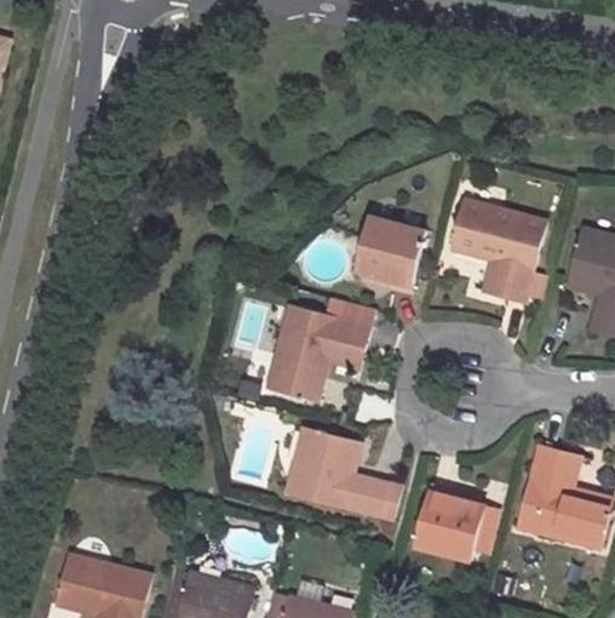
[(545,218),(463,196),(449,246),(489,257),(482,289),(524,299),(526,292),(540,296),(546,273),(532,268),(545,218)]
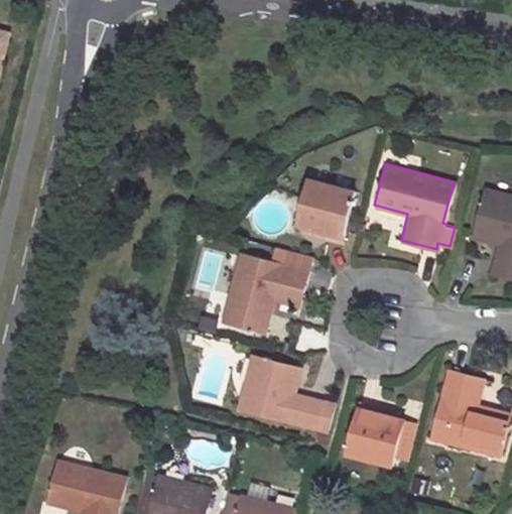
[(302,226),(327,232),(326,237),(340,241),(353,189),(307,177),(295,224),(302,226)]
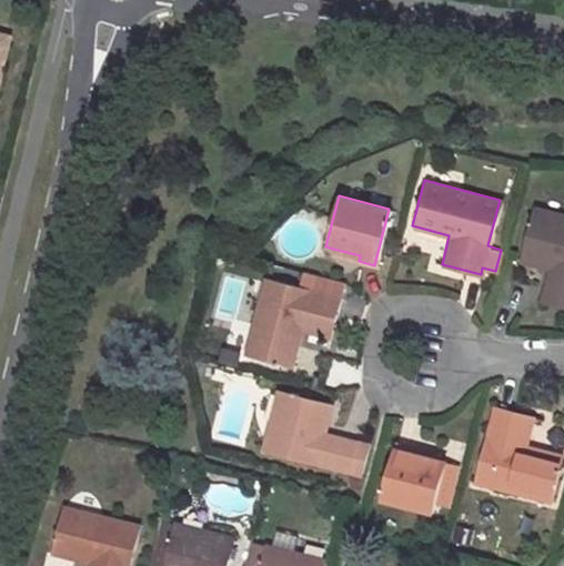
[(563,304),(563,213),(533,205),(520,259),(547,266),(540,299),(563,304)]
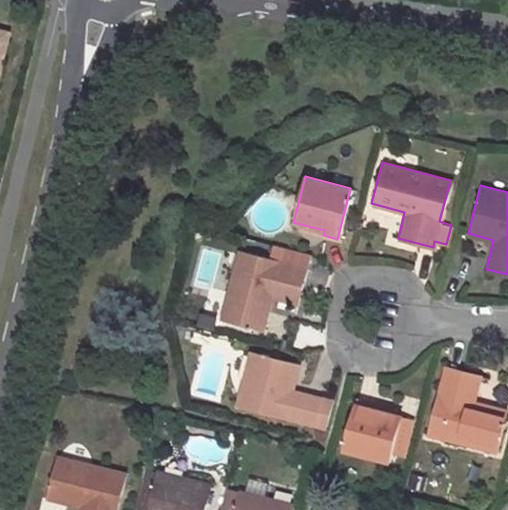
[(324,230),(300,224),(299,229),(323,235),(324,230)]
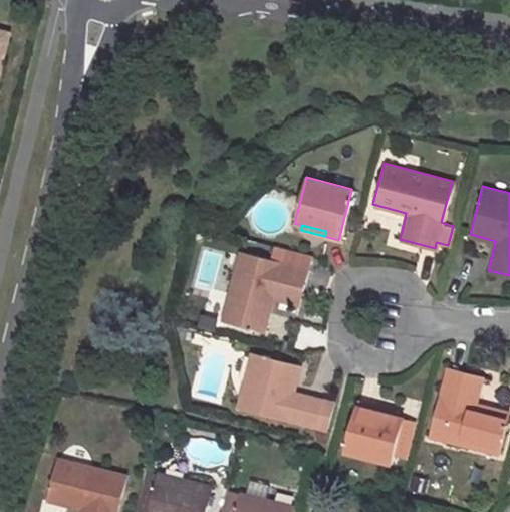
[(238,251),(221,318),(262,329),(270,296),(297,303),(306,268),(238,251)]
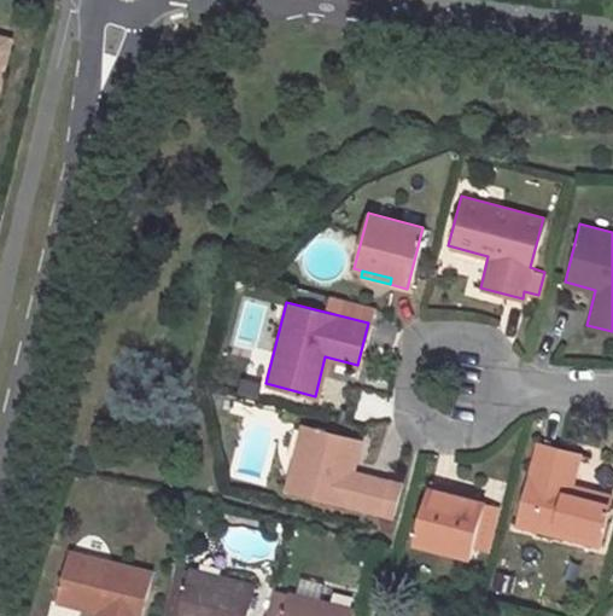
[(284,488),(390,516),(396,489),(384,486),(385,481),(350,472),(358,441),(299,425),(284,488)]
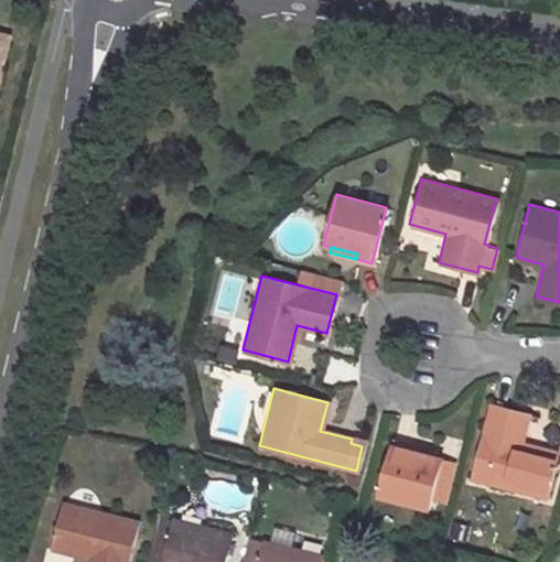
[(488,404),(471,477),(545,497),(557,451),(520,442),(527,413),(488,404)]
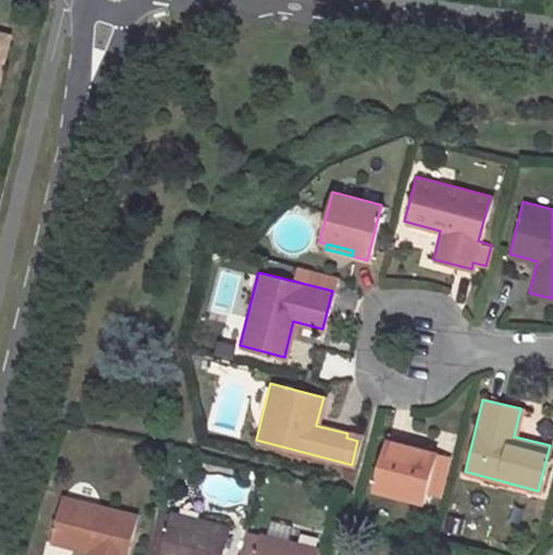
[(422,501),(434,452),(427,449),(402,443),(403,438),(386,433),(372,489),(422,501)]
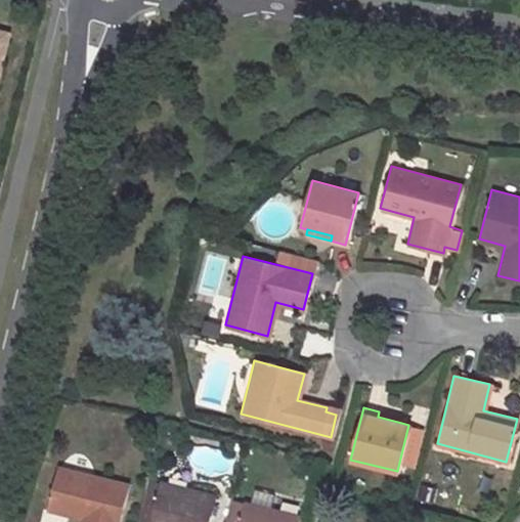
[(403,418),(379,411),(378,417),(401,423),(403,418)]
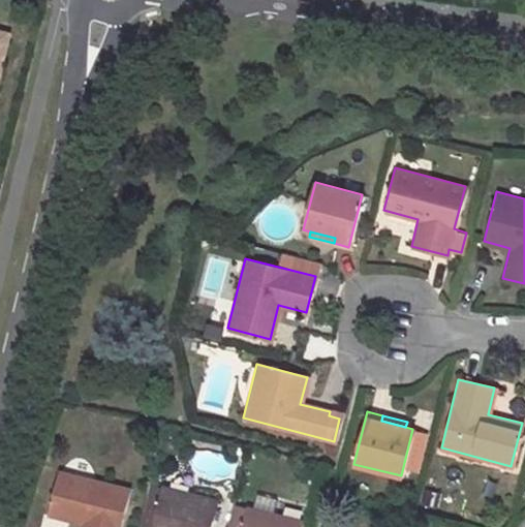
[(118,526),(128,488),(60,470),(49,514),(83,522),(81,526),(118,526)]
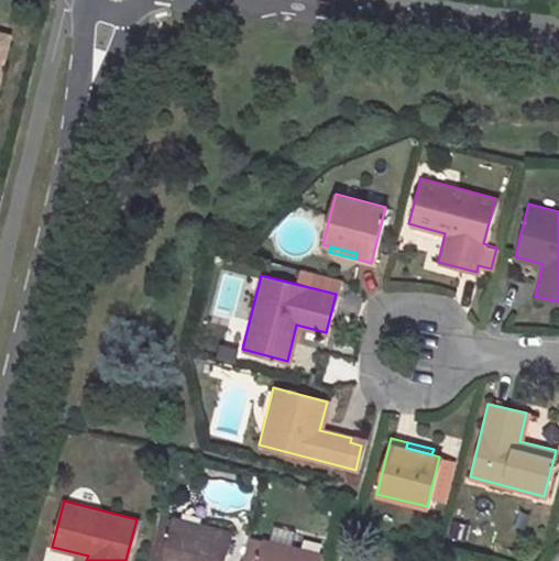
[(222,560),(230,531),(173,516),(172,519),(161,516),(149,560),(222,560)]
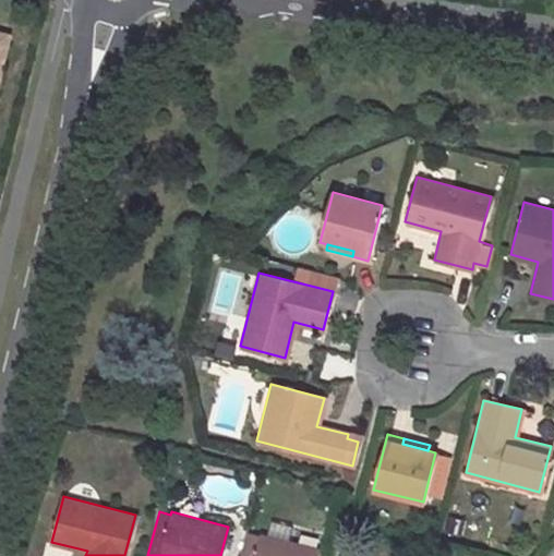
[(265,535),(286,541),(289,526),(268,520),(265,535)]
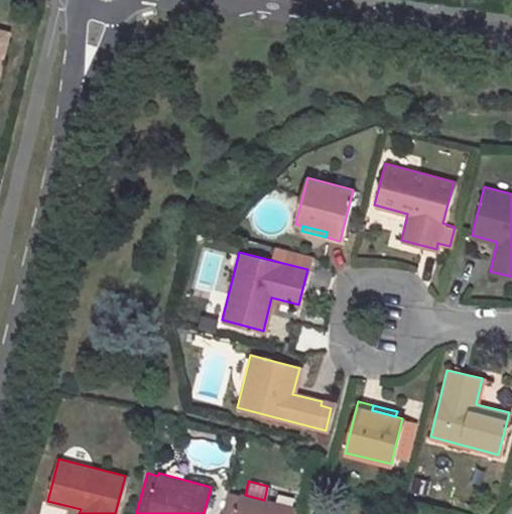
[(235,512),(240,495),(230,493),(226,510),(235,512)]
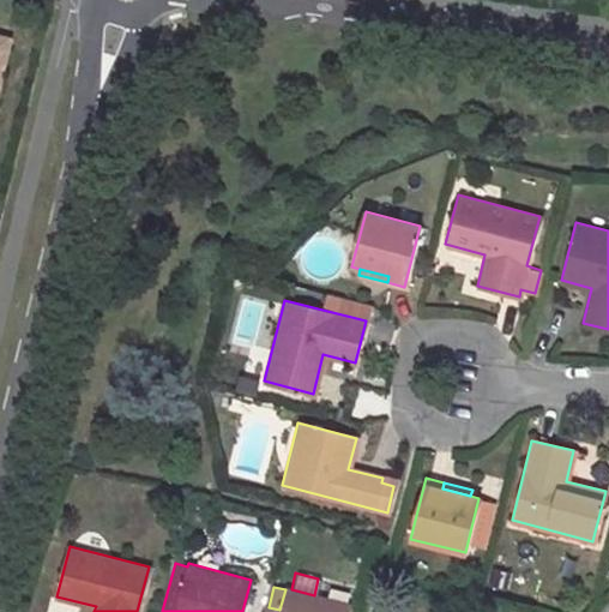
[(347,611),(349,604),(314,595),(291,589),(285,588),(285,589),(279,610),(269,607),(266,611),(347,611)]
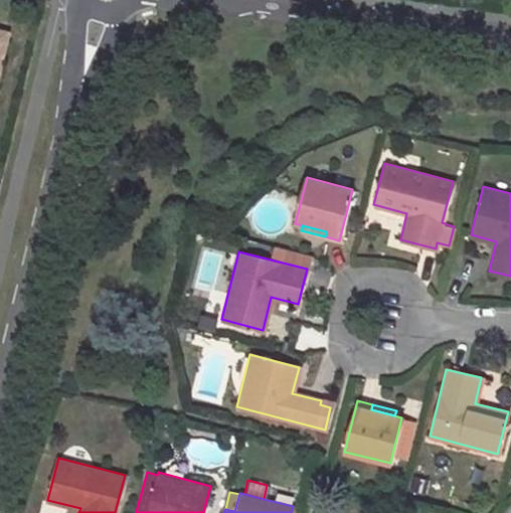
All buildings are outlined.
